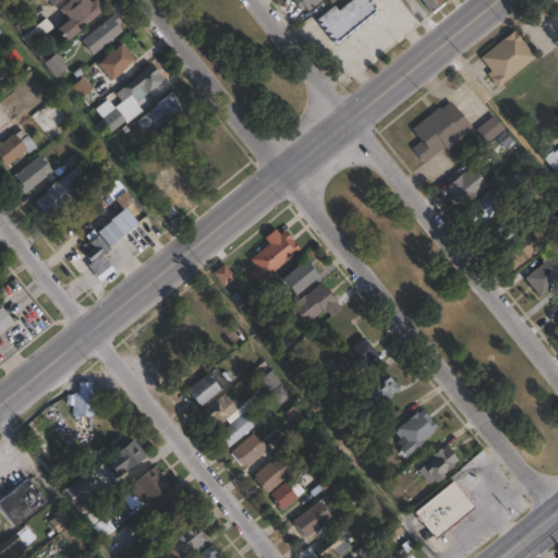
[(71,0),(89,0),(92,2),(94,0),(98,0),(106,9),(81,29),(82,31),(69,41),(64,36),(62,38),(59,34),(61,32),(58,28),(69,20),(60,9),(71,0)]
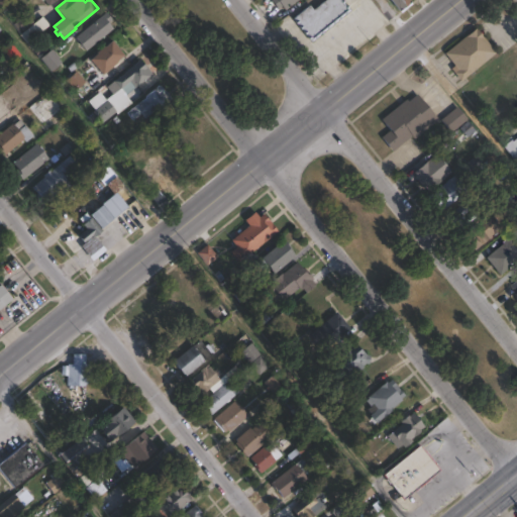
[(298,0),(286,10),(283,6),(279,9),(272,0),(298,0)]
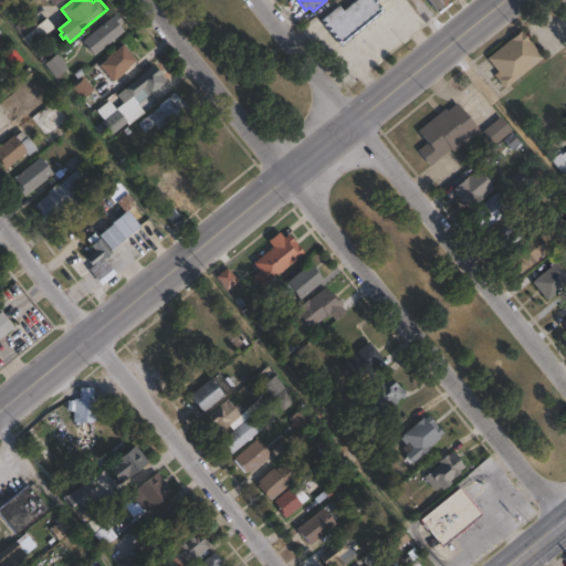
[(381,0),(379,2),(378,1),(377,3),(383,11),(344,42),(325,18),(341,6),(344,10),(356,0),(381,0)]
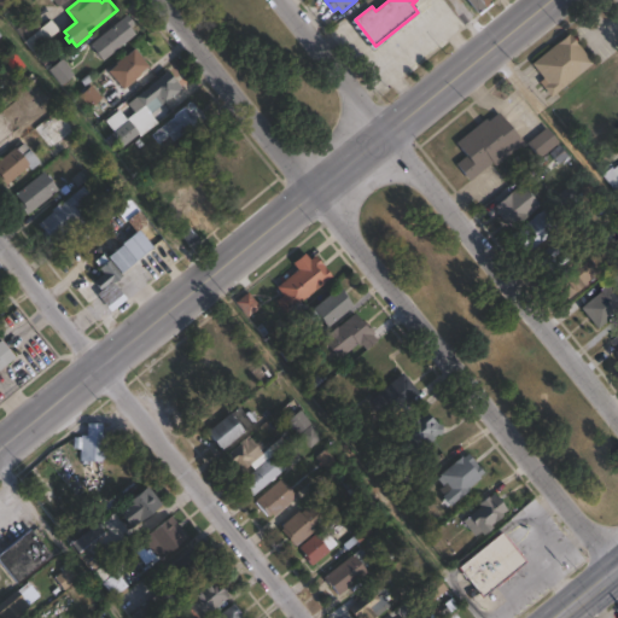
[(470,0),(493,0),(494,1),(479,12),(470,0)]
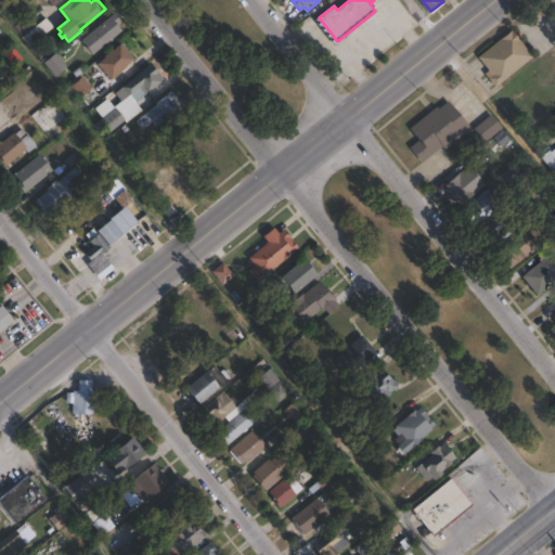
[(124,30),(94,54),(82,39),(115,13),(121,21),(118,24),(124,30)]
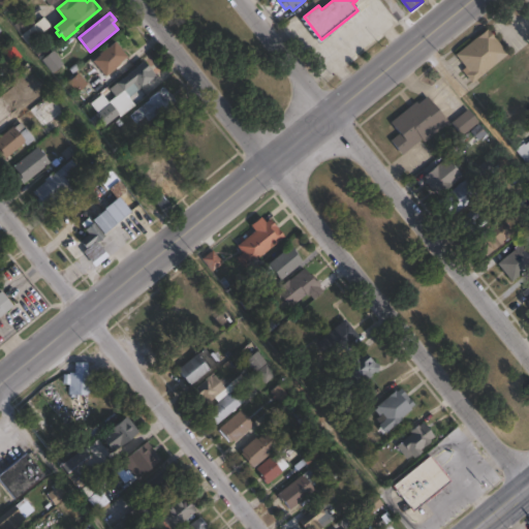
[(40,47),(35,51),(22,35),(44,17),(51,26),(34,39),(40,47)]
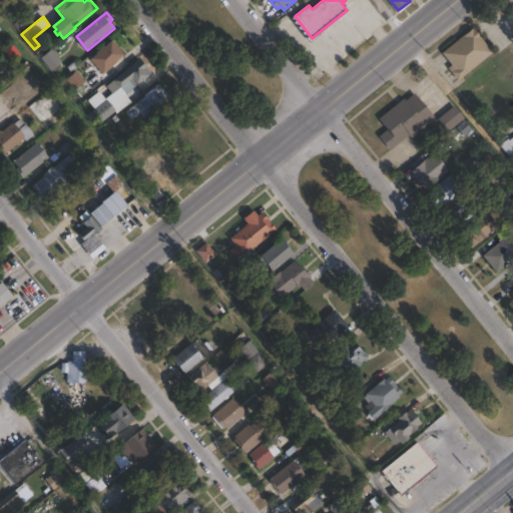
[(463,77),(459,80),(453,73),(457,70),(443,53),(444,52),(474,27),(475,28),(484,39),(494,52),(463,77)]
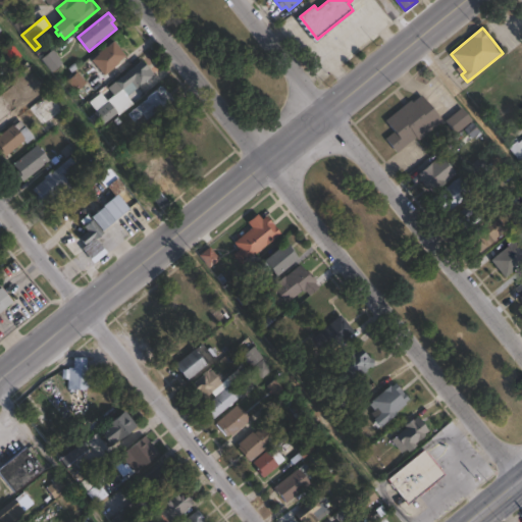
[(127,56),(105,75),(91,59),(113,40),(127,56)]
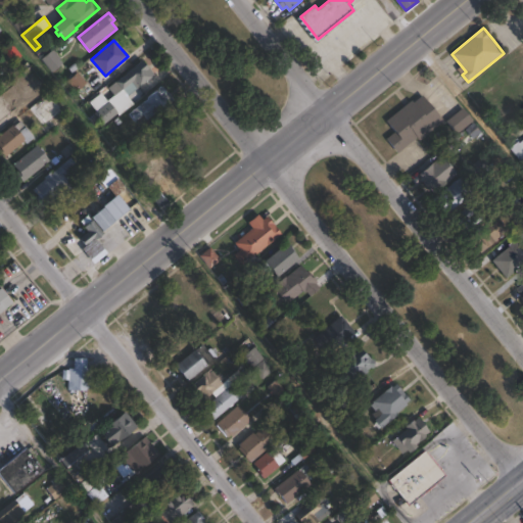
[(20,55),(10,43),(2,49),(12,61),(20,55)]
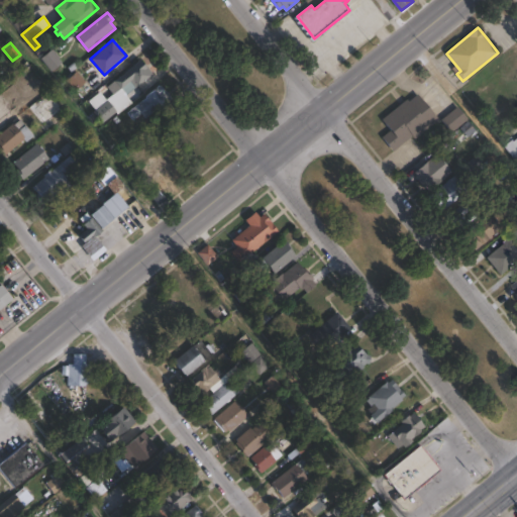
[(63,64),(53,73),(41,59),(52,49),(63,64)]
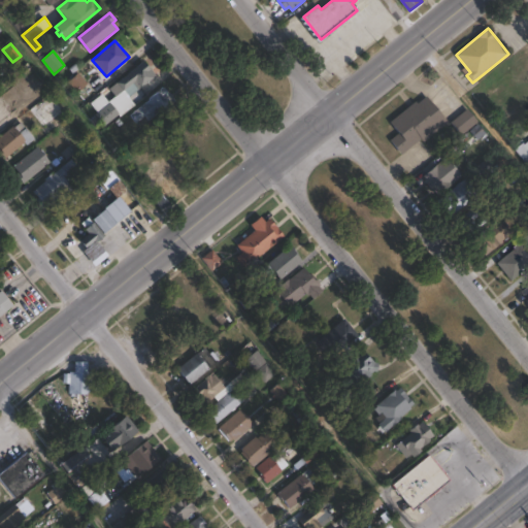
[(98,69),(84,83),(75,73),(91,60),(98,69)]
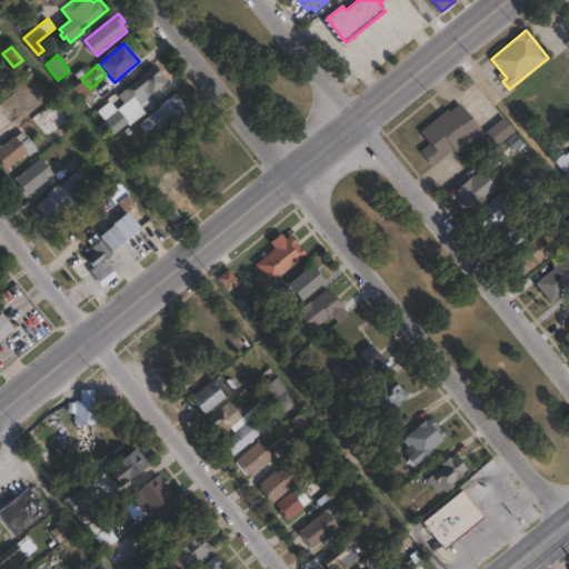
[(169,81),(149,98),(143,91),(135,99),(127,89),(156,66),(169,81)]
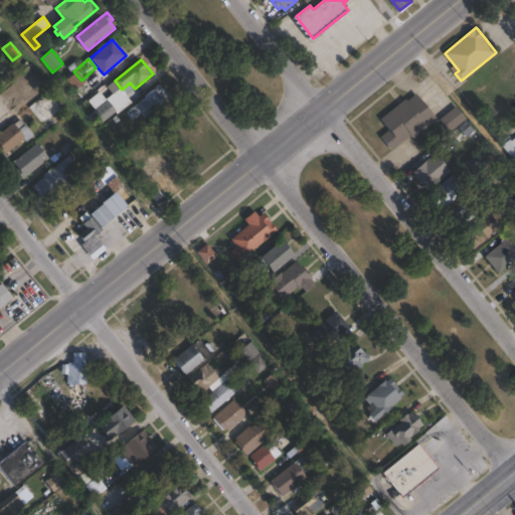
[(11,115),(0,123),(0,93),(19,77),(22,81),(17,86),(21,91),(3,105),(11,115)]
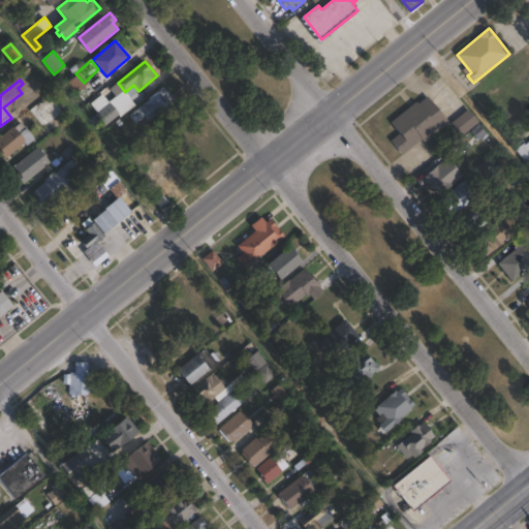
[(164,87),(169,93),(170,92),(177,100),(161,113),(160,113),(149,121),(146,117),(136,124),(130,116),(151,99),(150,98),(164,87)]
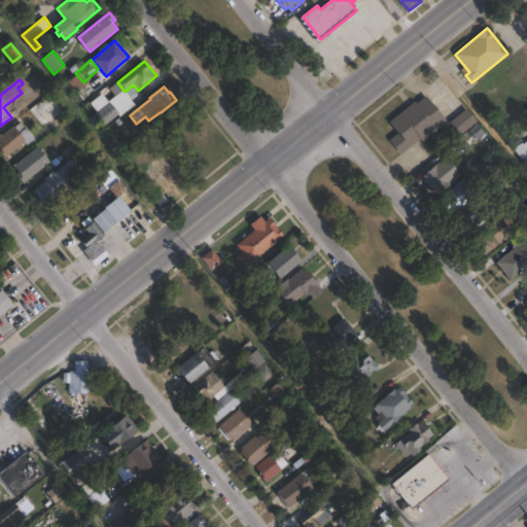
[(50,93),(65,110),(44,128),(30,110),(30,109),(25,103),(35,95),(40,101),(50,93)]
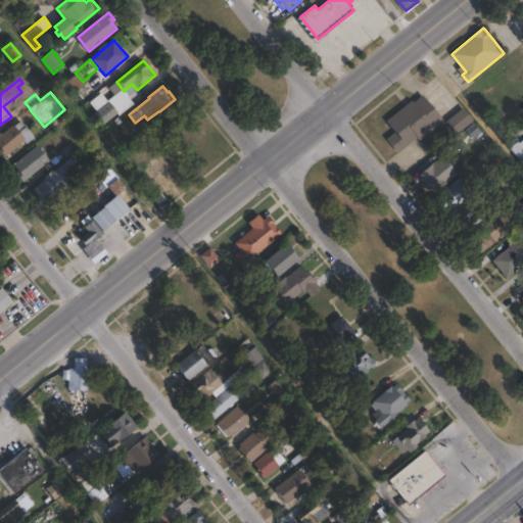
[(98,92),(107,104),(109,101),(119,112),(104,125),(100,120),(94,125),(90,120),(96,114),(86,102),(98,92)]
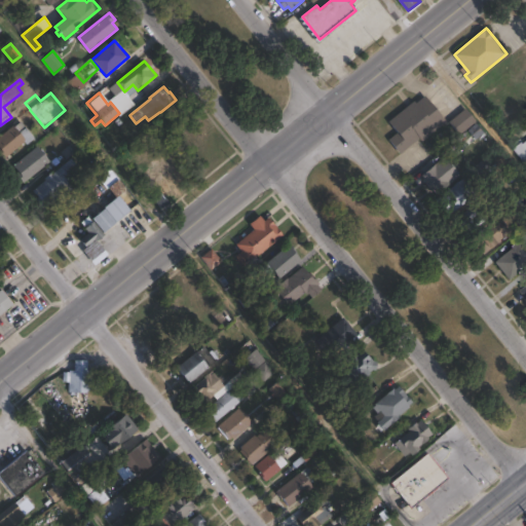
[(425,96),(446,119),(421,140),(420,139),(401,154),(389,140),(398,133),(389,122),(415,101),(417,103),(423,98),(425,96)]
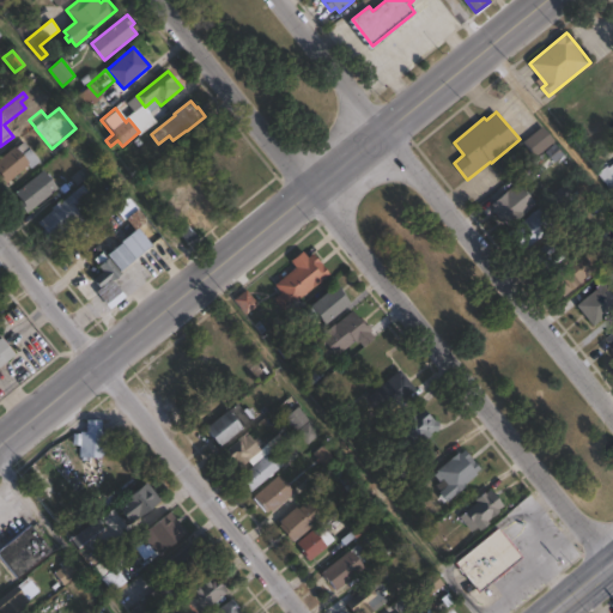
[(556,141),(536,157),(525,143),(525,141),(542,128),(544,126),(556,141)]
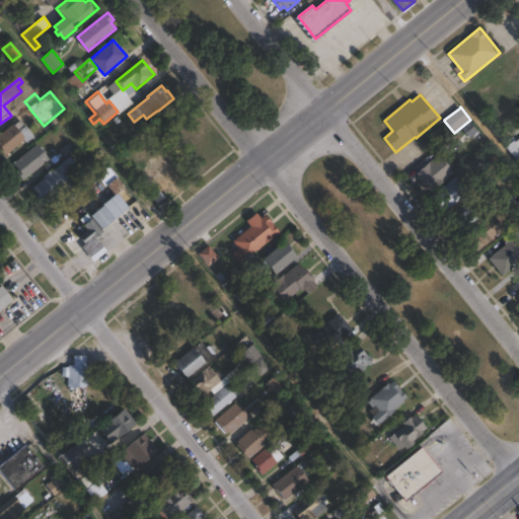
[(20,120),(34,137),(26,143),(23,141),(6,156),(0,149),(1,148),(0,146),(0,134),(13,124),(14,125),(20,120)]
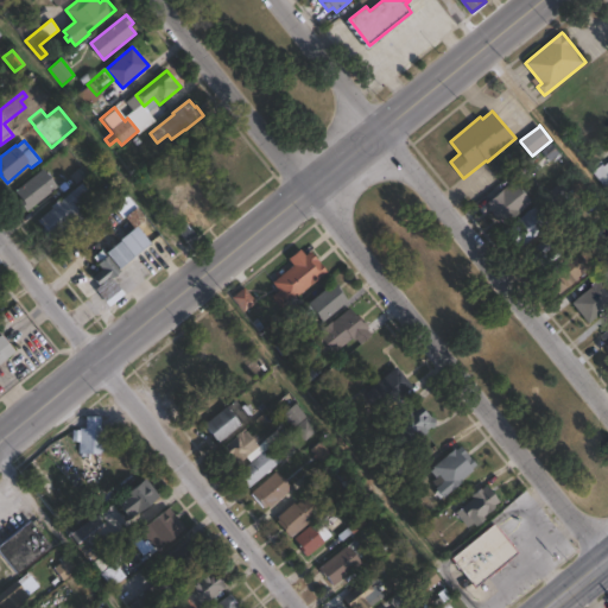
[(607,156),(607,157),(607,177),(607,178),(596,187),(580,165),(590,157),(596,163),(606,154),(607,156)]
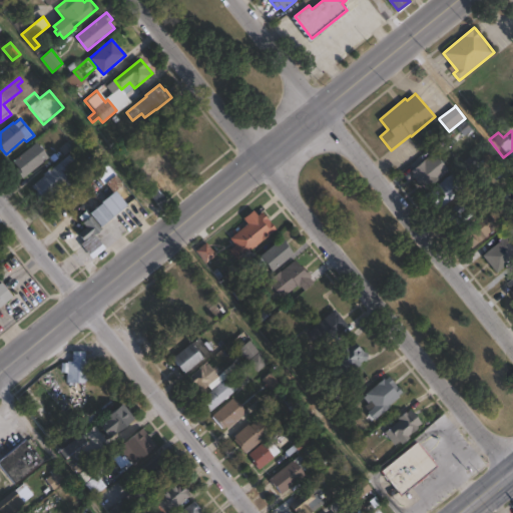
[(49,157),(23,179),(16,169),(18,167),(13,161),(37,142),(49,157)]
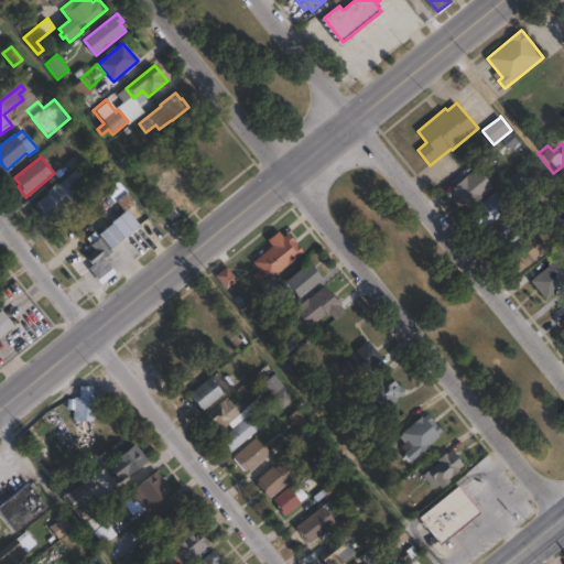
[(495,188),(469,209),(453,190),(478,167),(495,188)]
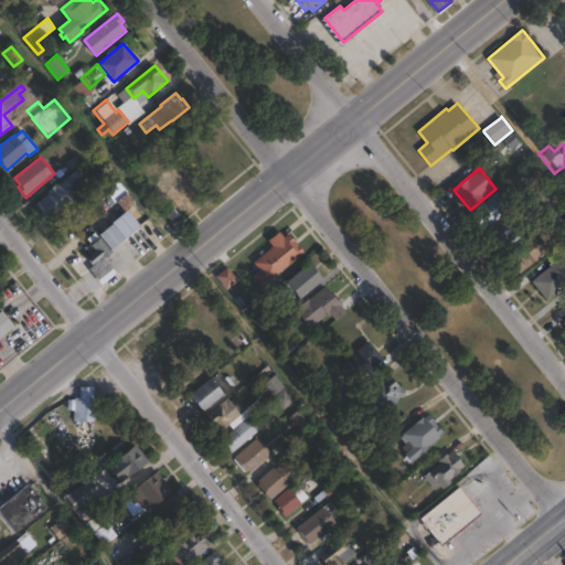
[(78,188),(85,195),(78,202),(67,212),(65,210),(61,214),(66,221),(54,231),(40,214),(42,212),(35,205),(50,193),(48,192),(55,185),(56,188),(77,171),(86,181),(78,188)]
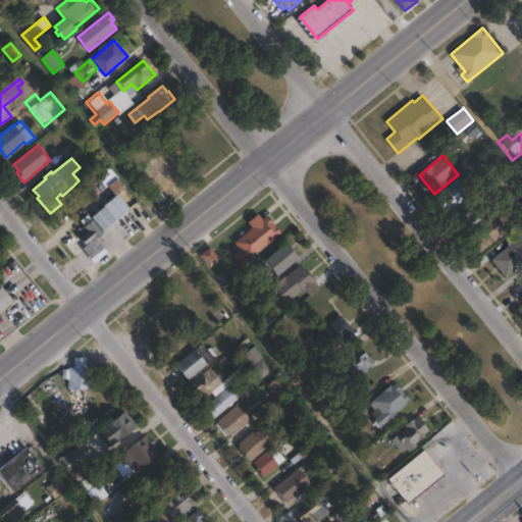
[(474,193),(448,214),(436,202),(435,203),(432,199),(460,175),(474,193)]
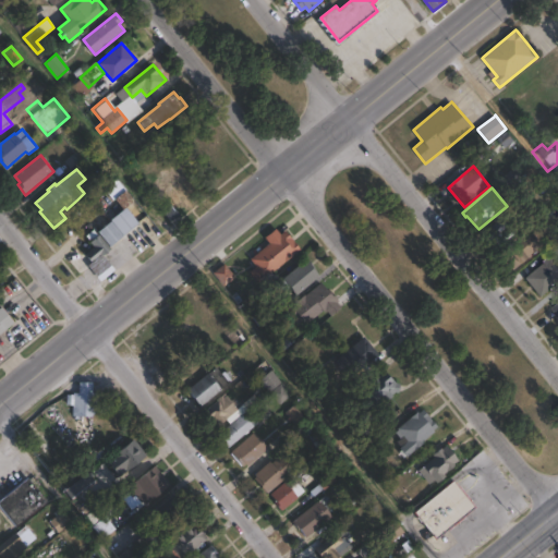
[(541,204),(548,215),(556,209),(557,207),(557,226),(556,228),(556,229),(548,218),(540,225),(531,211),(541,204)]
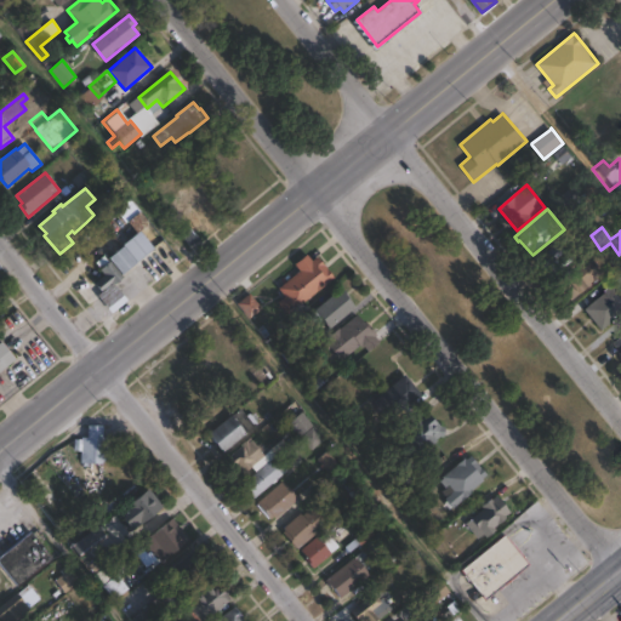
[(155,249),(138,262),(137,261),(124,245),(141,232),(154,248),(155,249)]
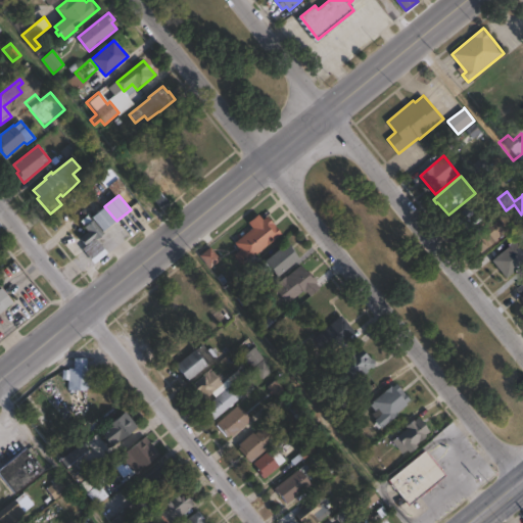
[(477,228),(466,236),(453,220),(473,203),(485,219),(475,226),(477,228)]
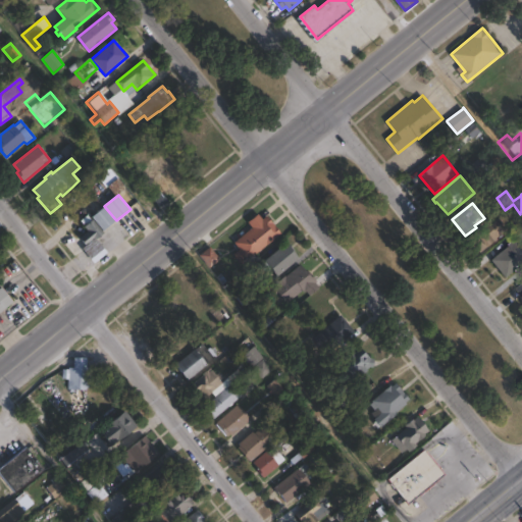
[(115,220),(103,230),(102,229),(92,217),(104,207),(114,219),(115,220)]
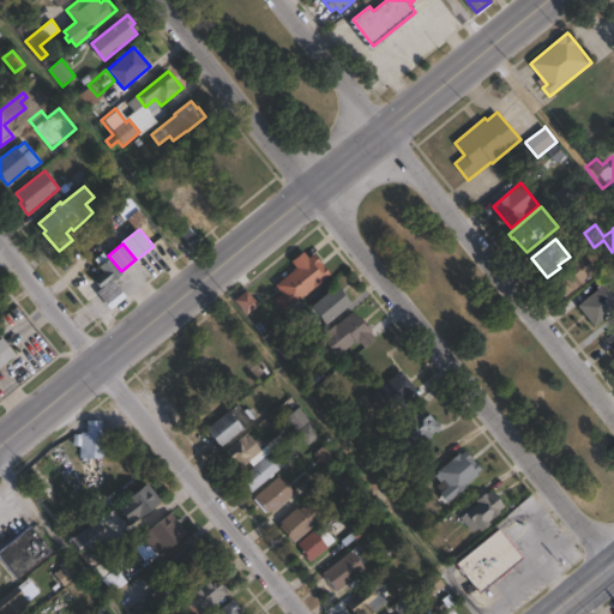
[(304,252),(309,258),(314,254),(331,275),(286,312),(275,300),(282,294),(276,286),(296,268),(292,262),(304,252)]
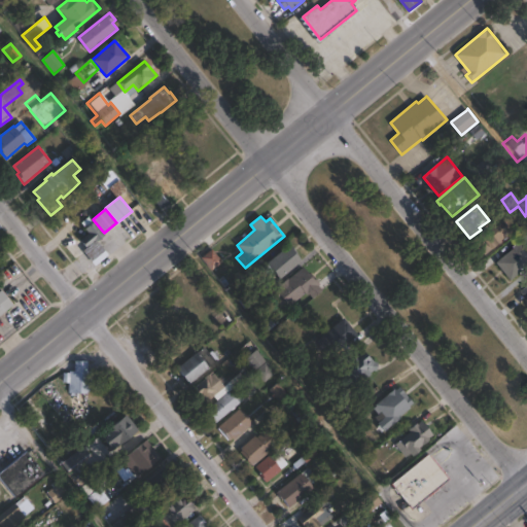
[(89,217),(93,222),(95,222),(103,233),(106,237),(99,243),(109,255),(110,255),(96,267),(83,251),(86,248),(80,240),(89,233),(85,229),(81,222),(89,217)]
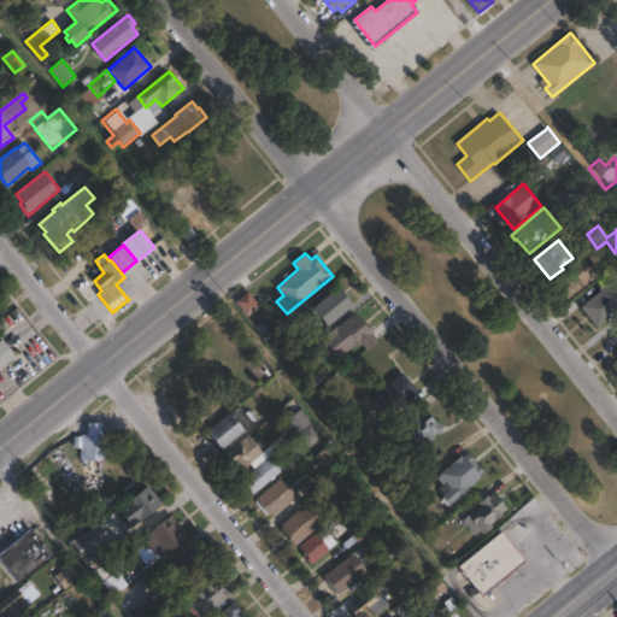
[(586,286),(570,299),(554,280),(586,254),(600,271),(585,285),(586,286)]
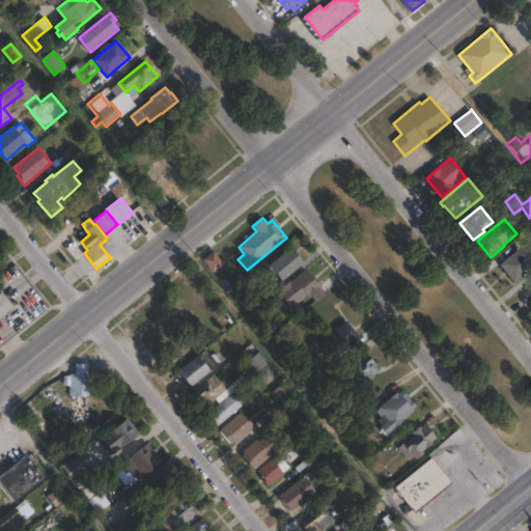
[(530,270),(515,283),(509,275),(507,276),(503,273),(505,271),(500,264),(519,250),(516,248),(523,243),(530,252),(530,270)]
